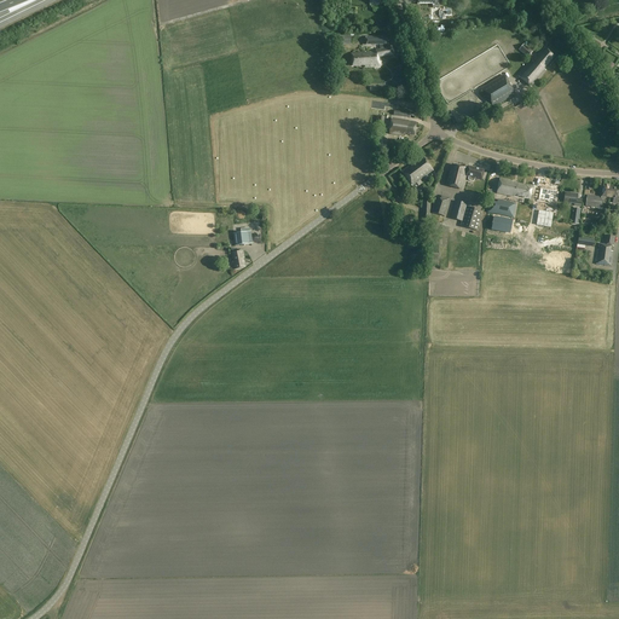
[(415,3),(415,5),(431,6),(431,22),(445,21),(445,18),(452,18),(451,9),(435,10),(435,0),(434,0),(433,0),(415,0),(416,3),(415,3)]
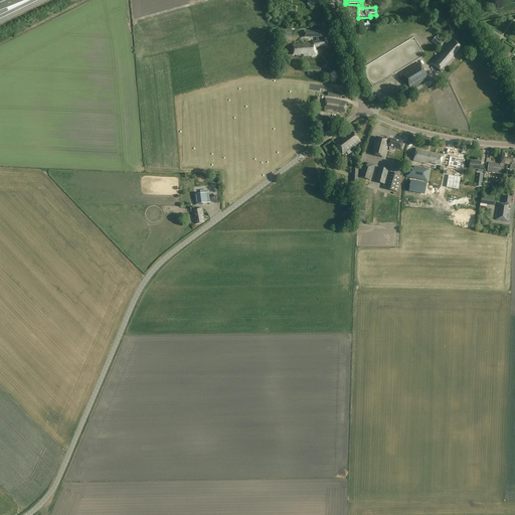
[(324,37),(323,30),(305,31),(305,37),(315,37),(315,38),(316,37),(317,41),(313,42),(313,43),(303,43),(303,44),(293,44),(293,54),(304,54),(304,56),(317,55),(317,51),(316,51),(315,47),(327,45),(326,40),(325,40),(325,39),(322,40),(322,37),(324,37)]
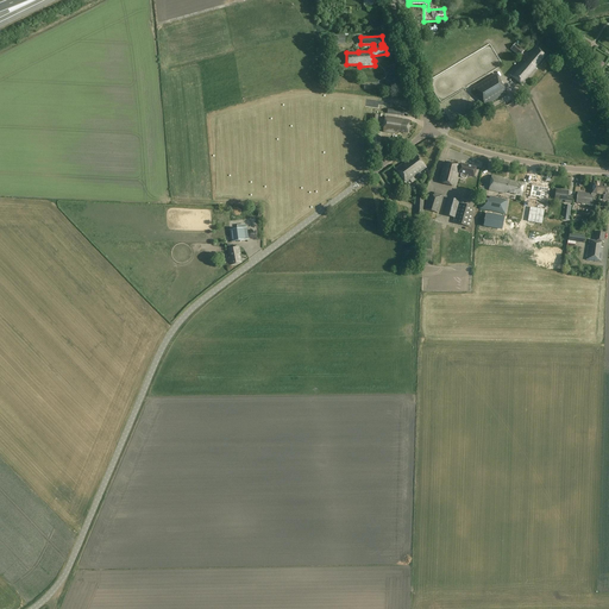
[(525,51),(515,44),(510,50),(519,57),(525,51)]
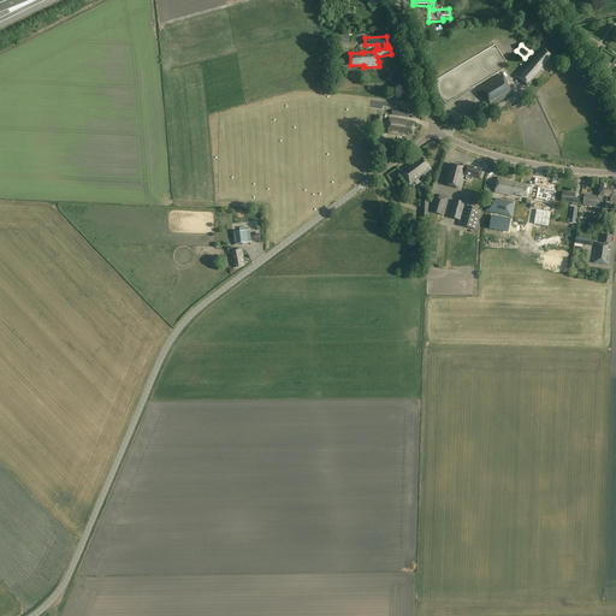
[(552,55),(544,48),(532,63),(529,60),(516,76),(528,87),(543,70),(542,69),(552,55)]
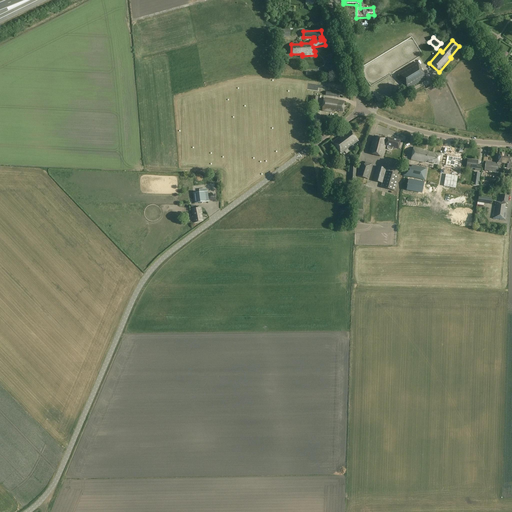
[(426,78),(417,63),(398,74),(408,89),(426,78)]
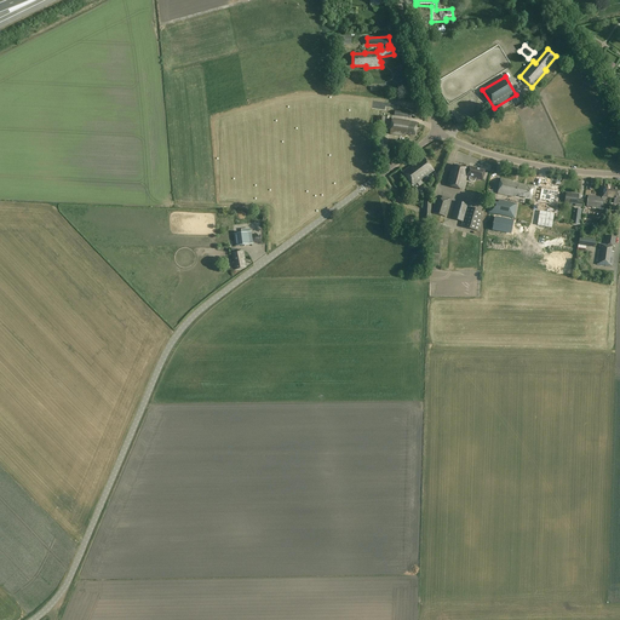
[(409,121),(392,119),(390,135),(405,137),(408,135),(415,136),(417,124),(409,122),(409,121)]
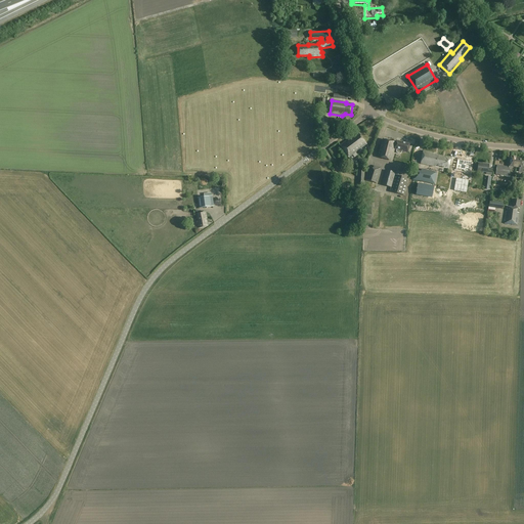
[(366,144),(357,133),(340,146),(349,158),(353,156),(354,158),(357,156),(356,153),(366,144)]
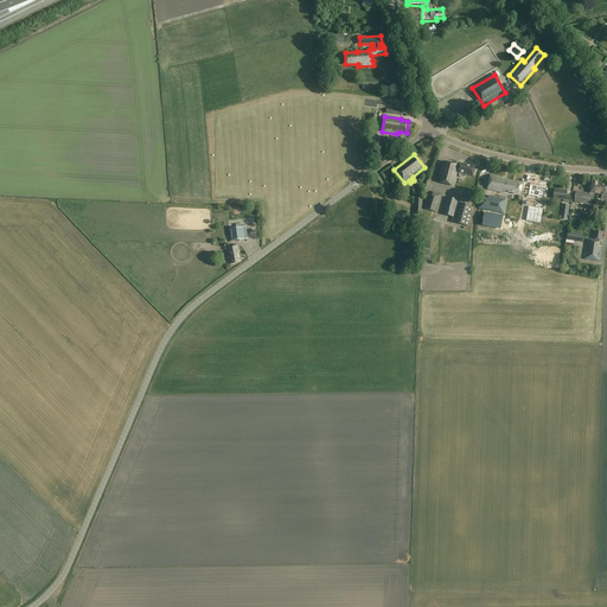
[(457,173),(459,166),(443,161),(439,181),(453,186),(457,173)]
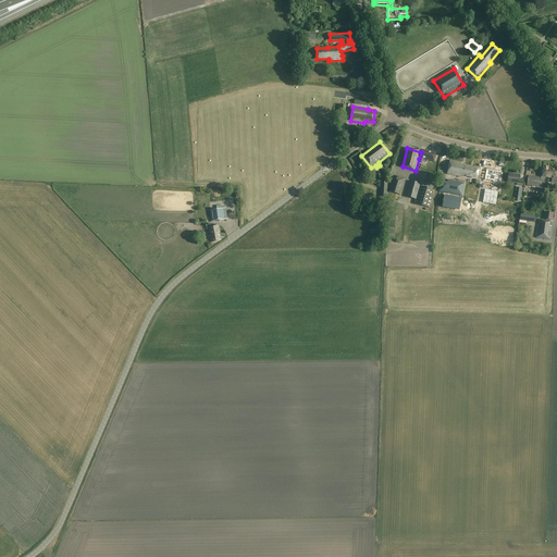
[(421,150),(421,152),(419,159),(421,160),(420,162),(421,163),(425,164),(426,163),(426,161),(433,163),(436,153),(421,150)]
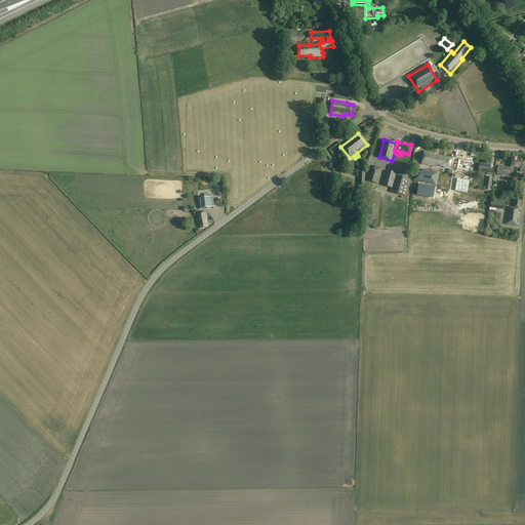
[(435,154),(423,152),(420,164),(436,167),(436,166),(449,168),(451,159),(434,156),(435,154)]
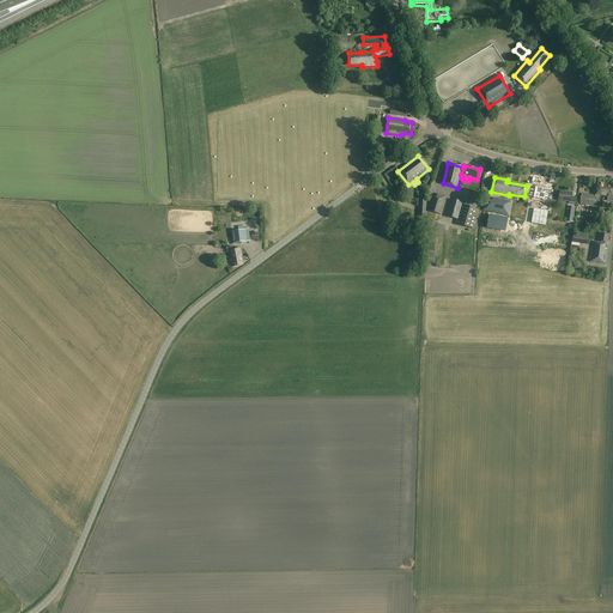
[(612,186),(598,184),(595,196),(598,196),(598,200),(599,200),(600,195),(604,196),(604,200),(608,200),(607,201),(612,202),(612,190),(612,186)]
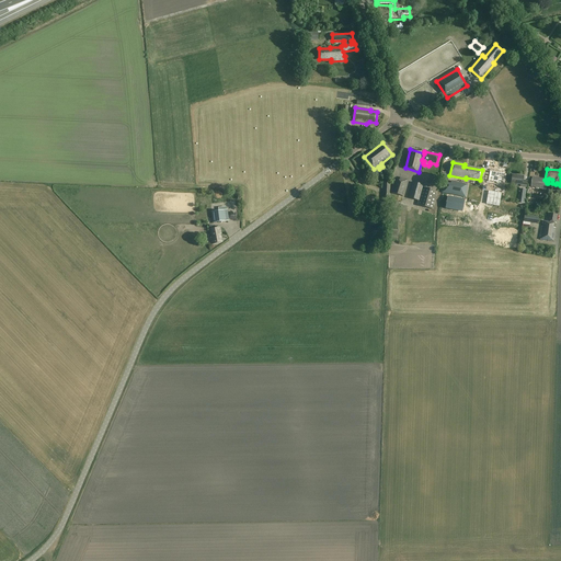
[(490,171),(488,182),(497,183),(496,184),(502,185),(504,174),(490,171)]
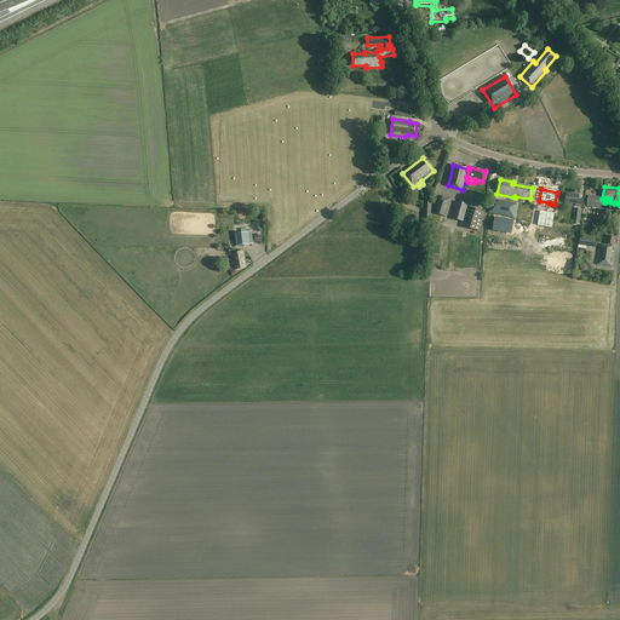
[(579,195),(566,194),(564,204),(575,205),(575,206),(583,207),(583,201),(578,200),(579,195)]
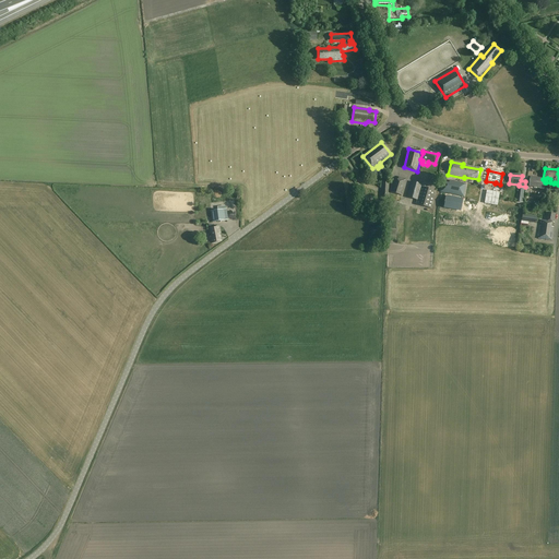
[(406,179),(399,177),(397,180),(394,179),(390,192),(402,195),(406,179)]
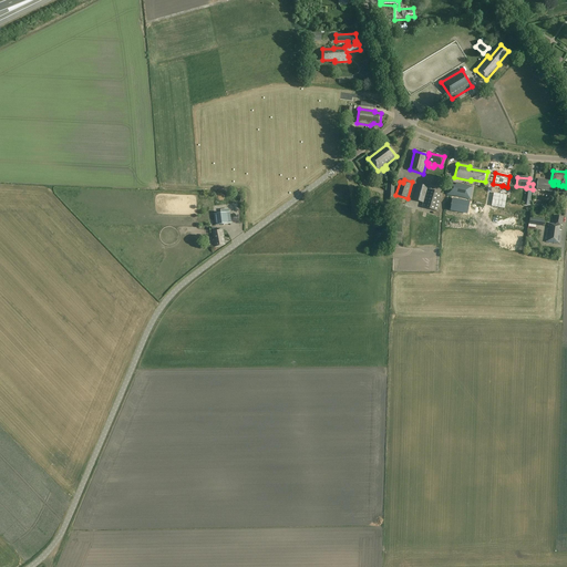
[(553,182),(550,182),(548,182),(548,181),(537,179),(536,189),(552,192),(552,189),(553,185),(553,182)]
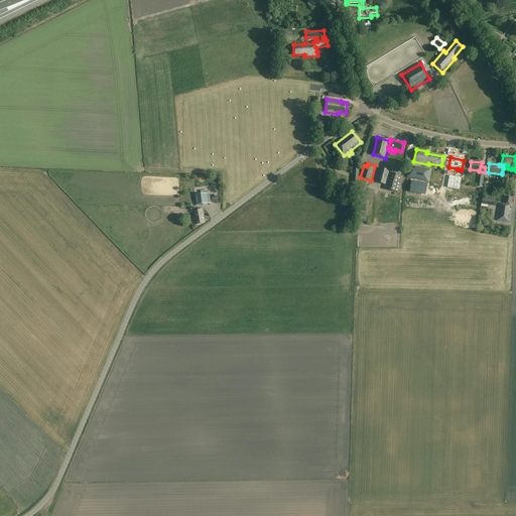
[(430,170),(414,166),(413,169),(408,168),(406,177),(428,181),(430,170)]
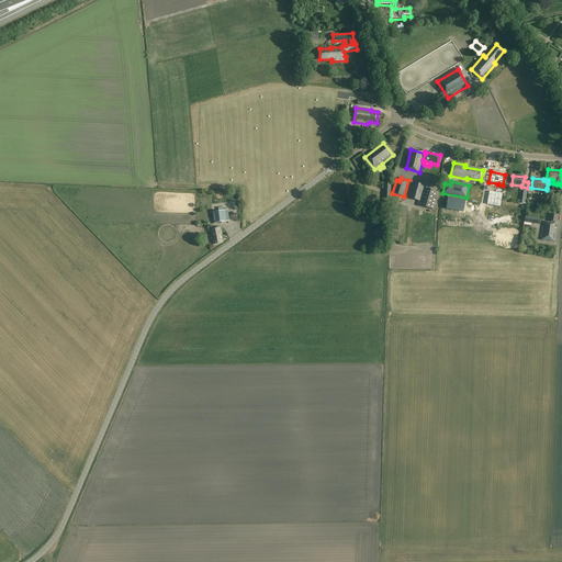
[(424,186),(414,183),(409,199),(419,201),(418,205),(433,210),(438,192),(424,188),(424,186)]
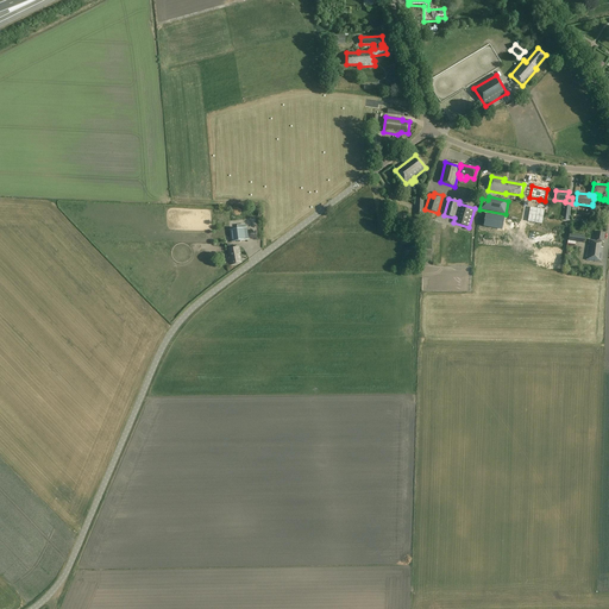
[(529,208),(528,223),(542,224),(544,209),(529,208)]
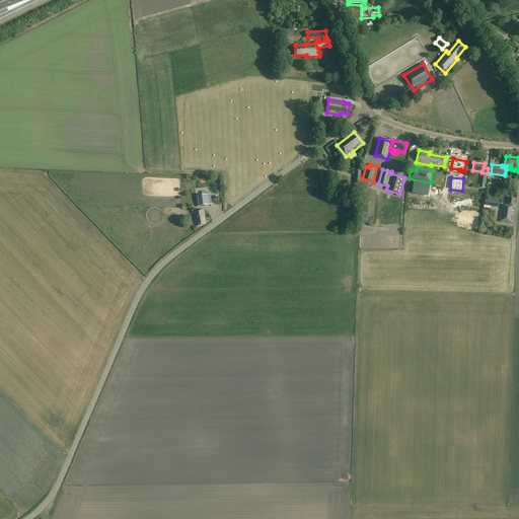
[(414,183),(411,195),(424,197),(426,186),(414,183)]
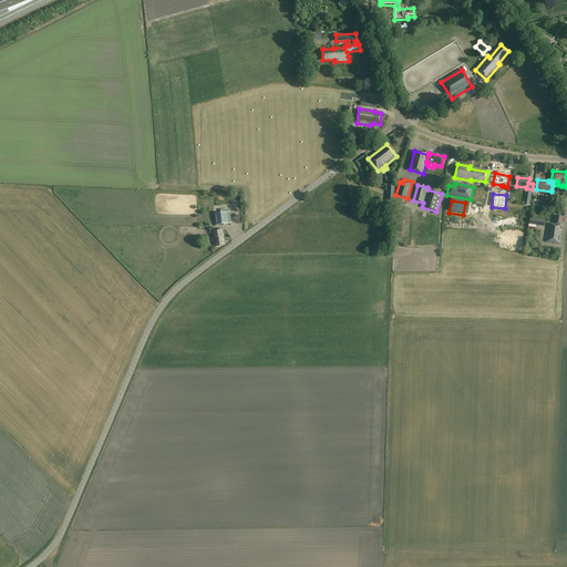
[(232,224),(229,213),(214,215),(215,226),(232,224)]
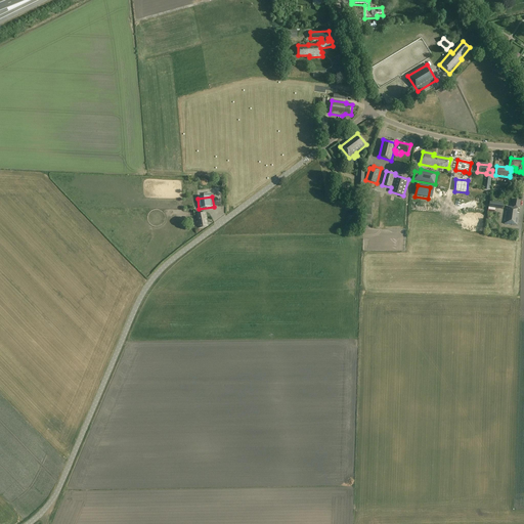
[(521,201),(512,200),(511,208),(507,207),(505,224),(517,225),(519,213),(517,213),(517,209),(519,209),(521,201)]
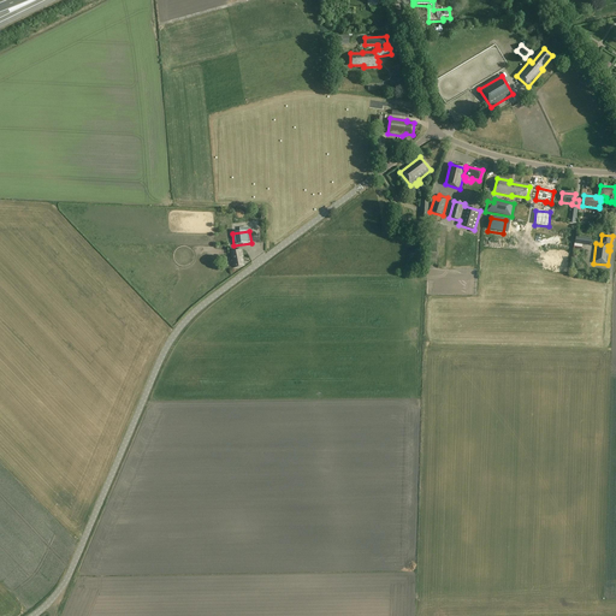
[(586,241),(576,238),(574,249),(584,252),(586,241)]
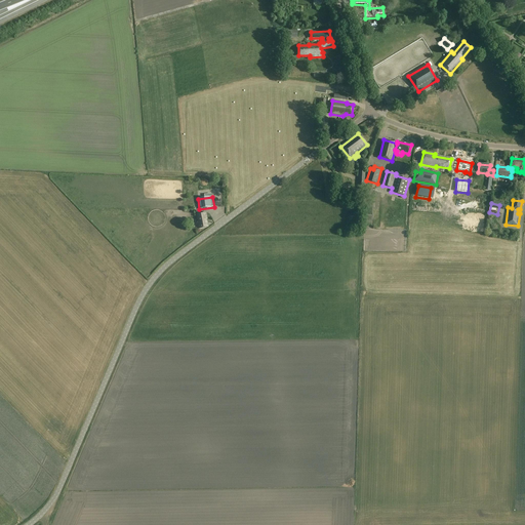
[(207,219),(205,212),(196,214),(198,229),(207,228),(206,219),(207,219)]
